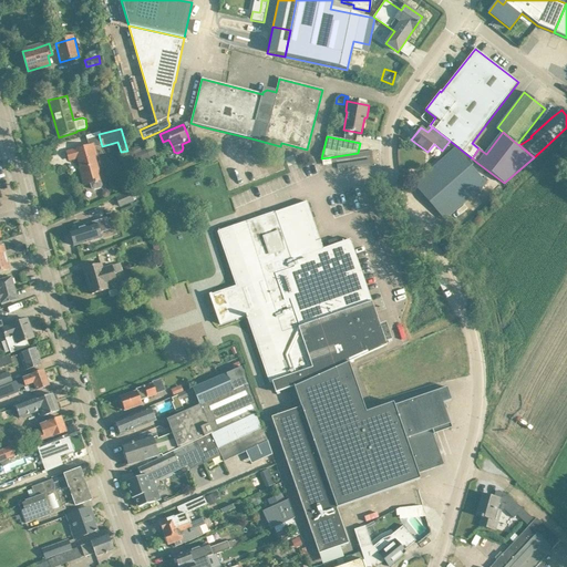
[(93,145),(78,150),(68,153),(69,160),(78,157),(82,174),(81,174),(84,185),(90,183),(91,188),(94,191),(101,188),(102,186),(93,155),(96,155),(93,145)]
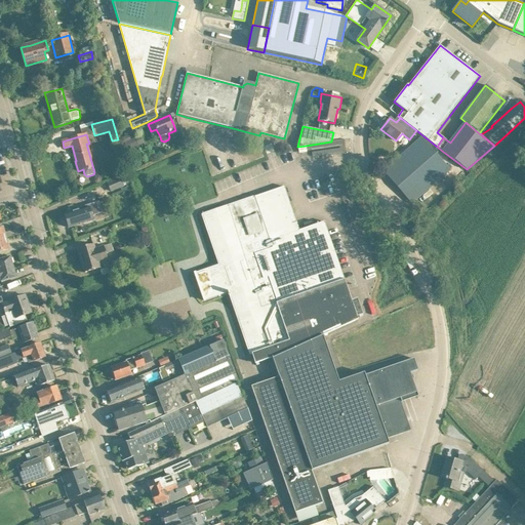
[(421,137),(391,164),(382,171),(411,204),(450,170),(421,137)]
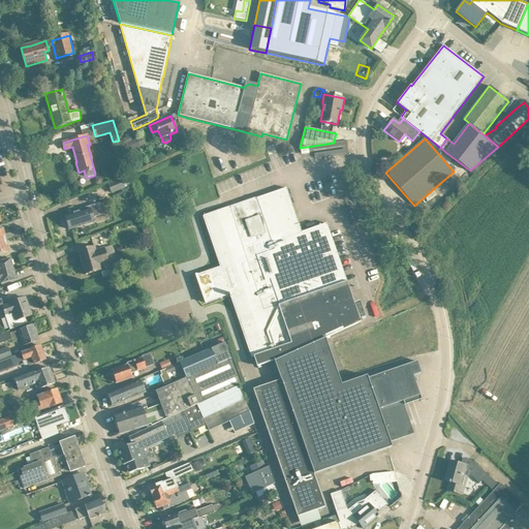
[(128,176),(121,179),(124,187),(131,184),(128,176)]
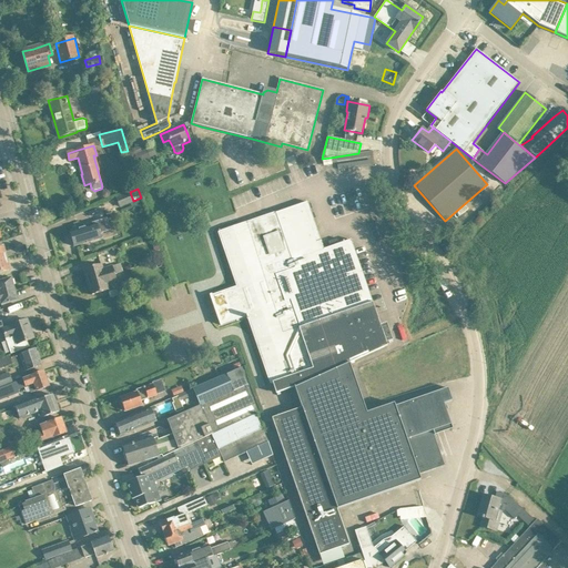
[(115,198),(119,208),(134,202),(133,201),(130,192),(115,198)]
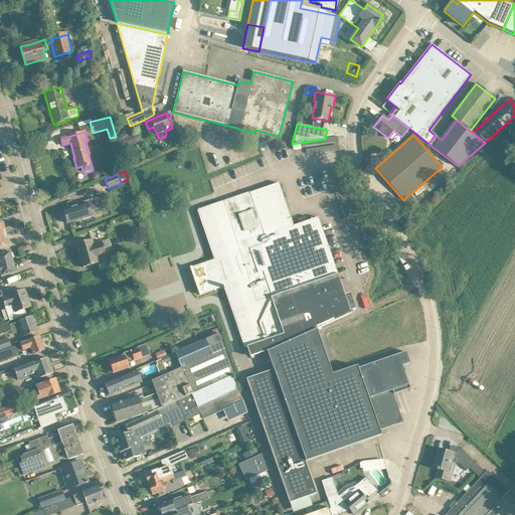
[(267,351),(316,329),(351,314),(339,279),(318,217),(308,221),(307,216),(298,219),(299,223),(293,225),(279,183),(198,211),(215,261),(190,269),(199,295),(200,295),(212,291),(211,290),(222,287),(223,289),(224,289),(241,336),(243,336),(247,347),(250,356),(267,351)]
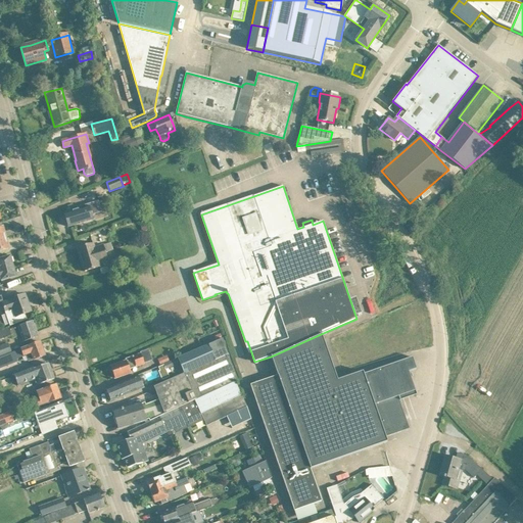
[(188,195),(179,198),(182,205),(190,202),(188,195)]
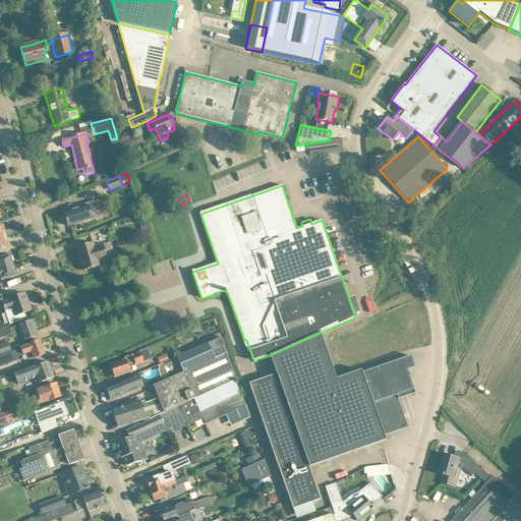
[(92,215),(102,212),(99,200),(80,206),(81,209),(64,214),(68,226),(85,221),(93,219),(92,215)]
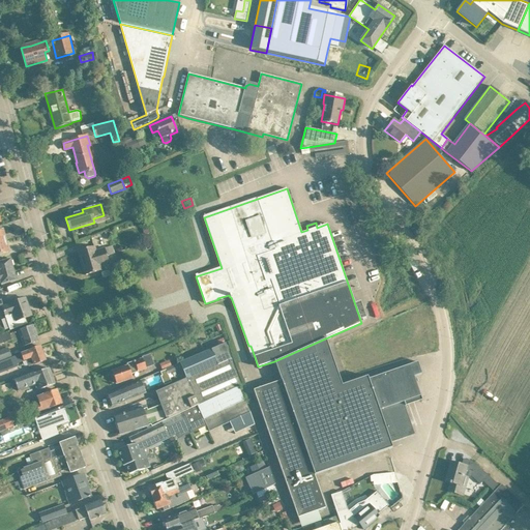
[(78,252),(81,264),(109,256),(114,254),(112,246),(95,252),(94,246),(78,252)]
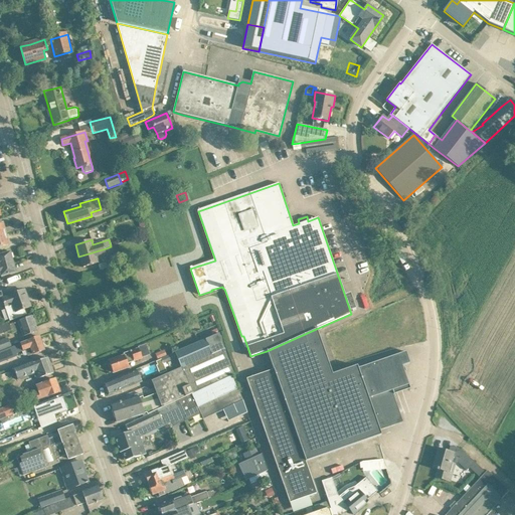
[(106,248),(78,256),(82,268),(99,263),(97,259),(106,256),(104,251),(106,250),(106,248)]
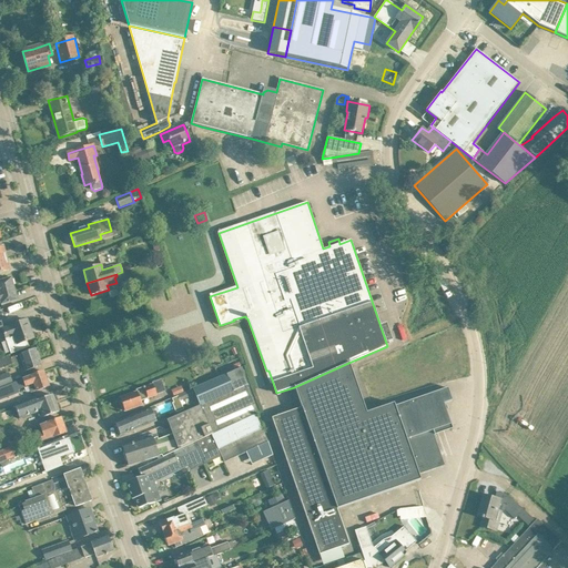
[(0,293),(14,288),(11,279),(0,281),(0,293)]
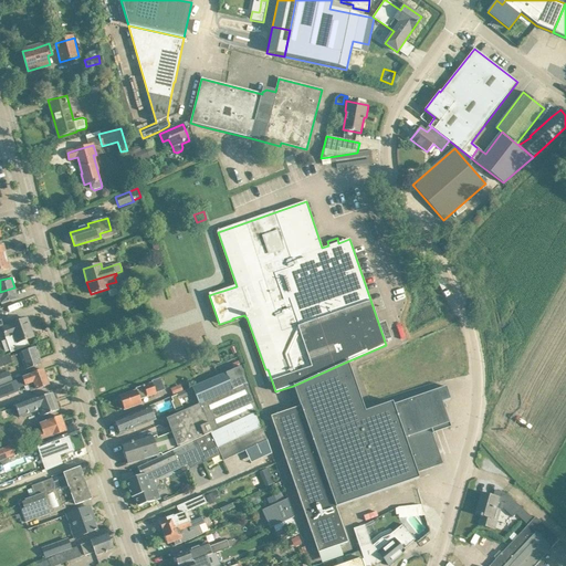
[(126,286),(108,291),(109,296),(127,292),(126,286)]
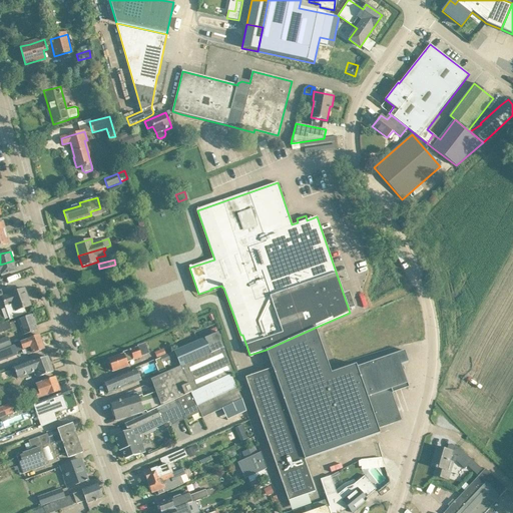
[(0,272),(1,276),(15,272),(13,261),(0,265),(0,272)]
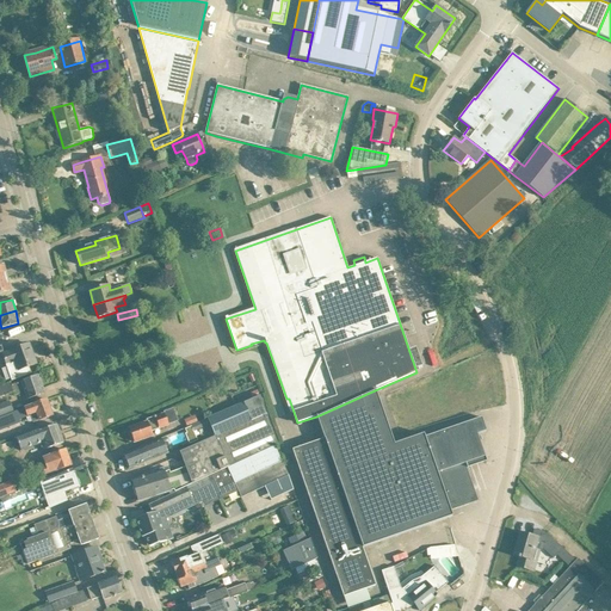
[(11,351),(2,355),(12,381),(31,374),(29,366),(36,364),(29,344),(11,351)]
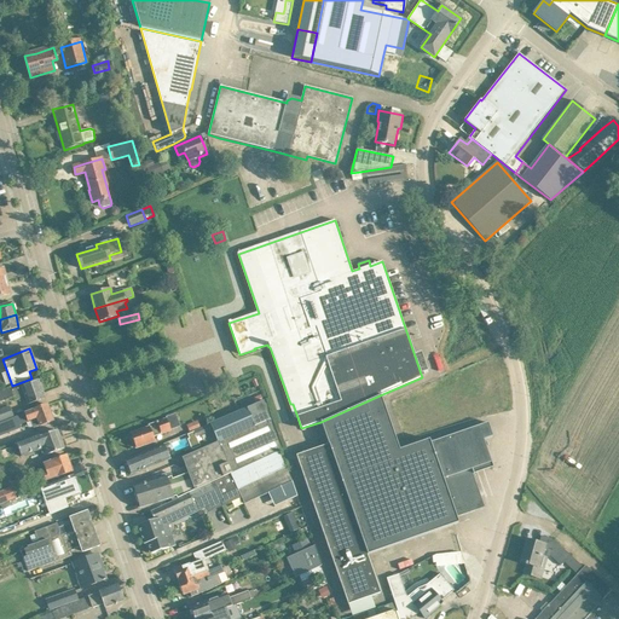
[(38,380),(11,391),(10,388),(0,391),(0,401),(13,397),(15,400),(24,397),(28,405),(45,399),(38,380)]
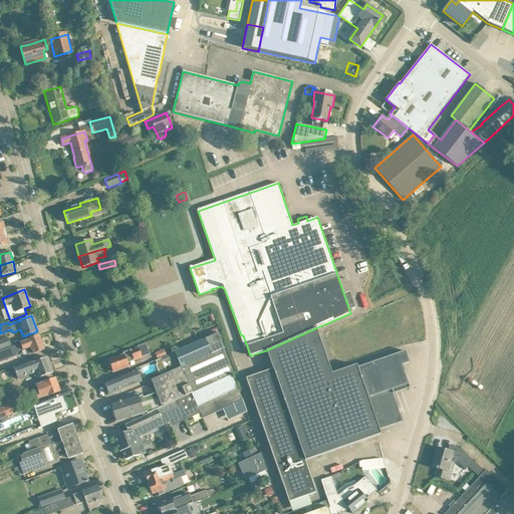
[(315,328),(266,350),(273,369),(246,378),(289,502),(316,493),(304,461),(380,435),(378,430),(402,422),(391,390),(408,384),(402,365),(409,362),(405,351),(396,354),(357,367),(356,365),(331,374),(315,328)]
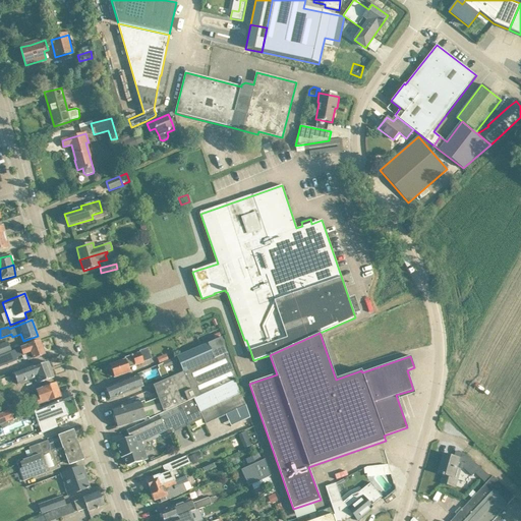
[(179,362),(183,371),(228,352),(222,337),(177,357),(179,362)]
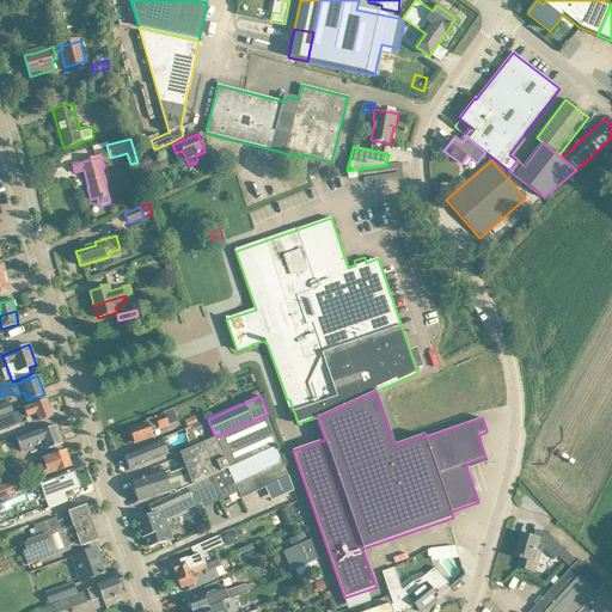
[(34,407),(13,414),(0,417),(0,430),(5,428),(2,424),(26,416),(26,417),(30,416),(32,423),(38,421),(38,422),(53,416),(47,401),(32,405),(34,407)]
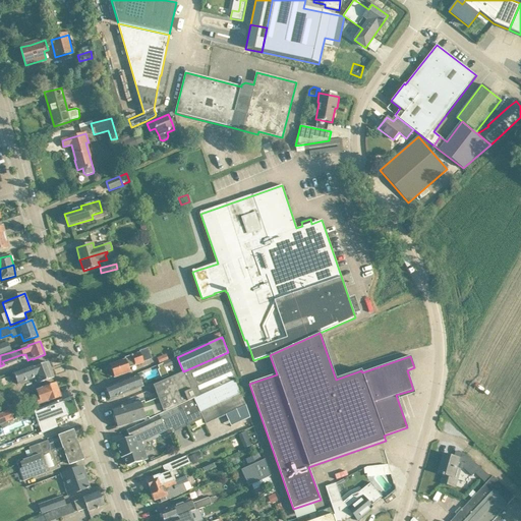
[(0,355),(11,352),(7,342),(0,345),(0,355)]
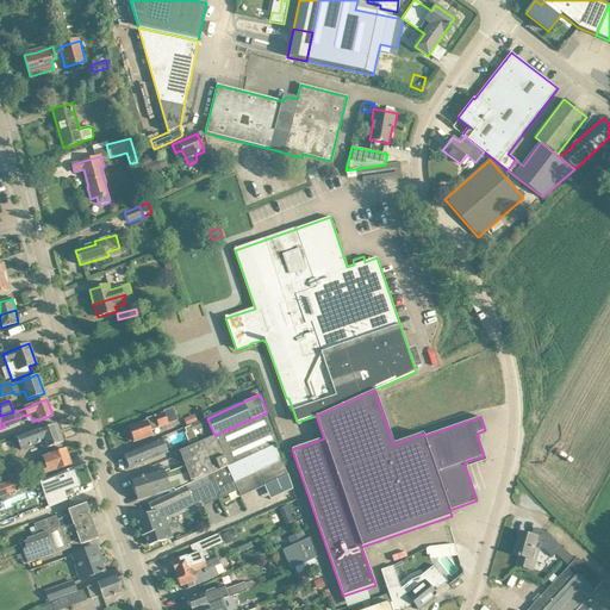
[(134,441),(145,437),(153,435),(150,431),(168,425),(165,412),(145,419),(147,422),(131,427),(132,430),(130,431),(134,441)]
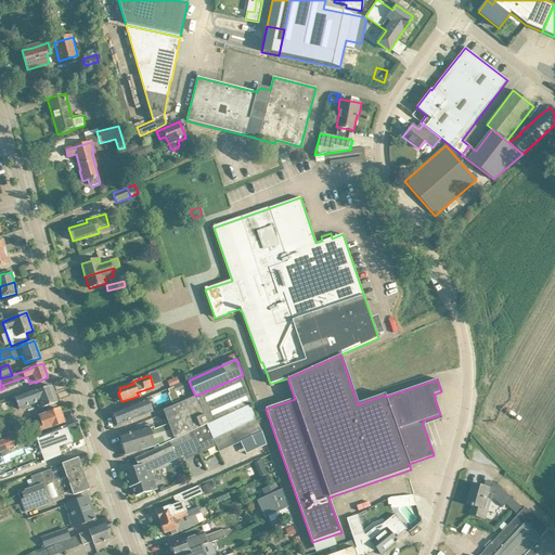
[(248,405),(248,404),(254,402),(243,375),(195,396),(198,402),(190,407),(191,408),(166,417),(168,424),(170,430),(175,440),(188,434),(190,433),(206,425),(228,415),(248,405)]
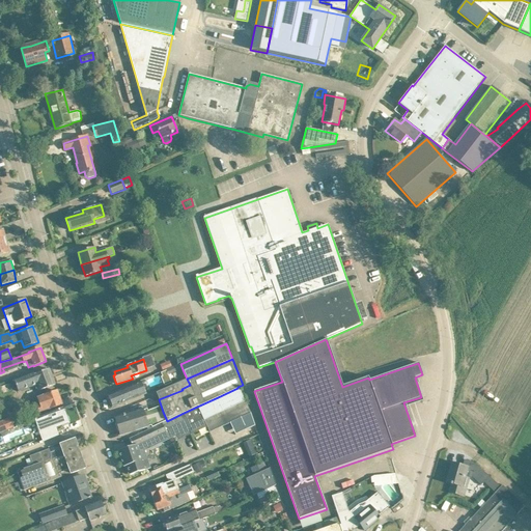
[(160,364),(162,370),(171,366),(169,361),(160,364)]
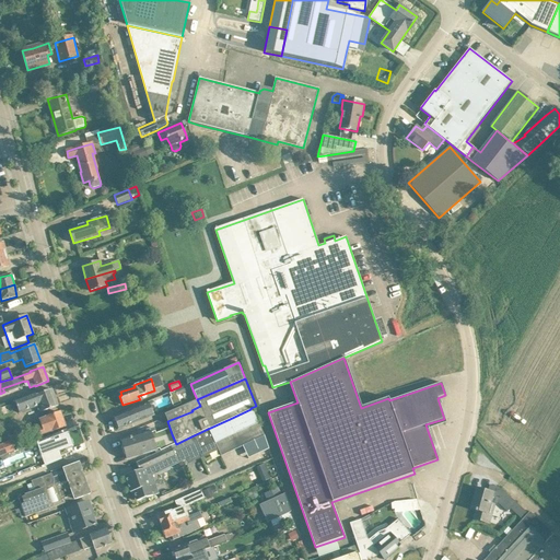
[(58,406),(51,389),(36,395),(35,393),(14,400),(19,412),(39,405),(42,412),(58,406)]
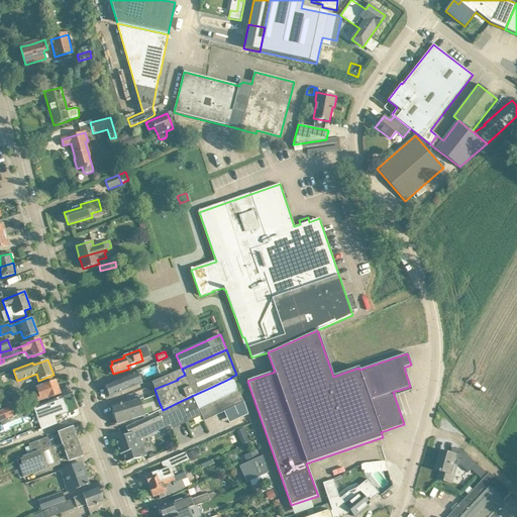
[(136,373),(105,386),(109,397),(124,391),(123,388),(140,381),(136,373)]
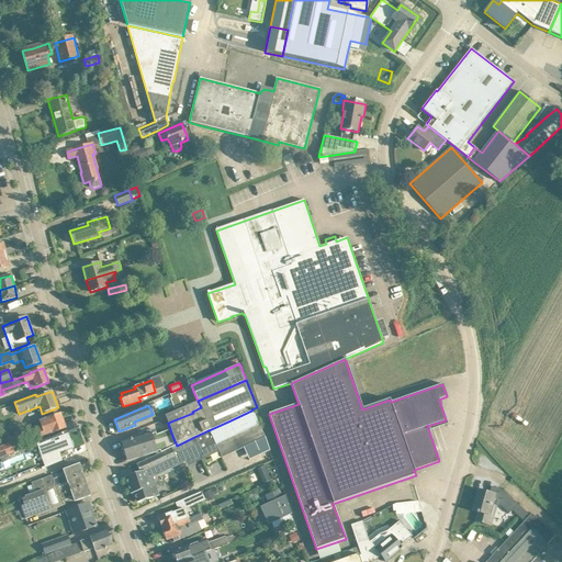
[(192,438),(190,439),(199,456),(201,460),(218,452),(222,458),(265,438),(259,426),(251,411),(231,420),(209,430),(192,438)]
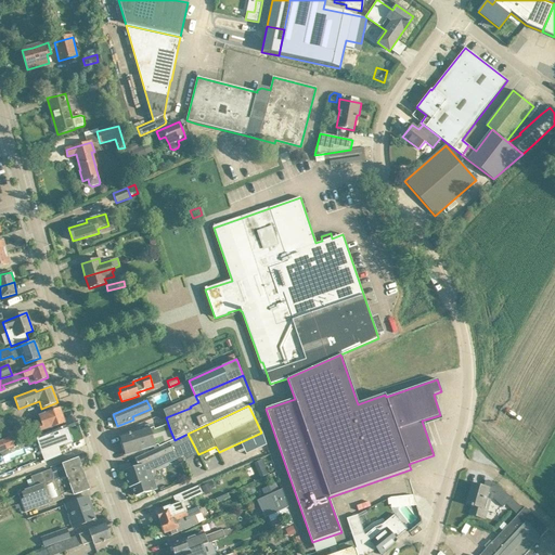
[(60,409),(38,416),(38,417),(39,417),(41,424),(38,425),(40,431),(65,423),(60,409)]
